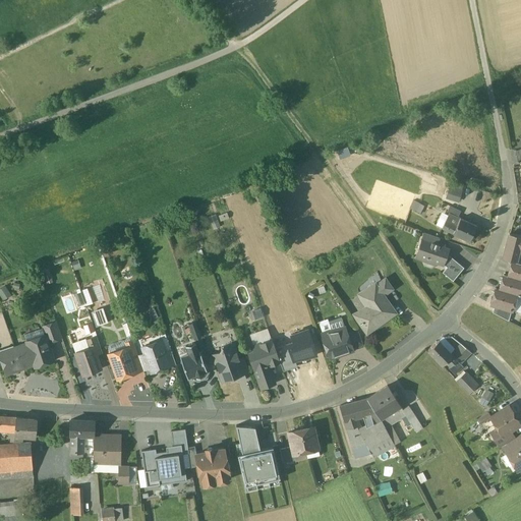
[(338,152),(341,160),(350,156),(348,149),(338,152)]
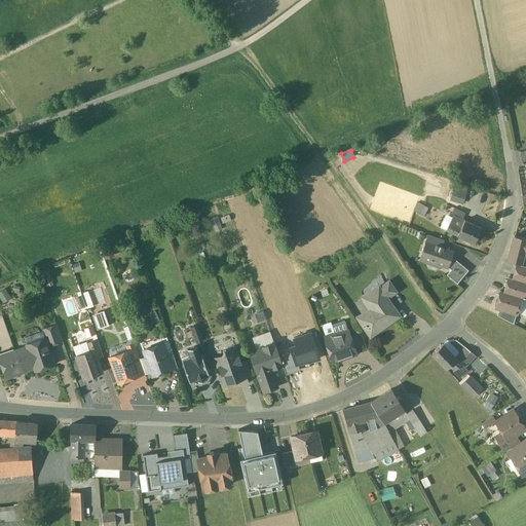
[(466,192),(454,188),(451,198),(463,201),(466,192)]
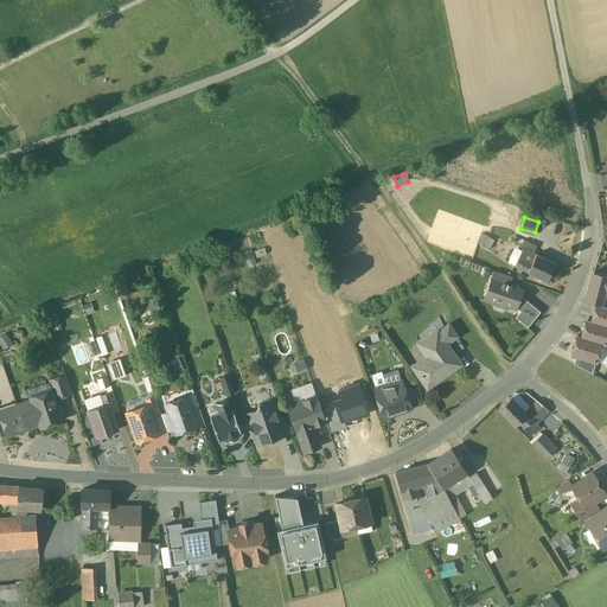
[(490,240),(483,236),(478,246),(485,249),(490,240)]
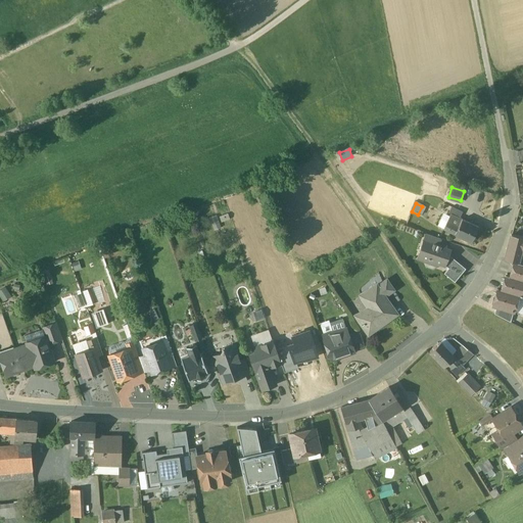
[(463,211),(452,206),(448,212),(450,214),(460,218),(463,211)]
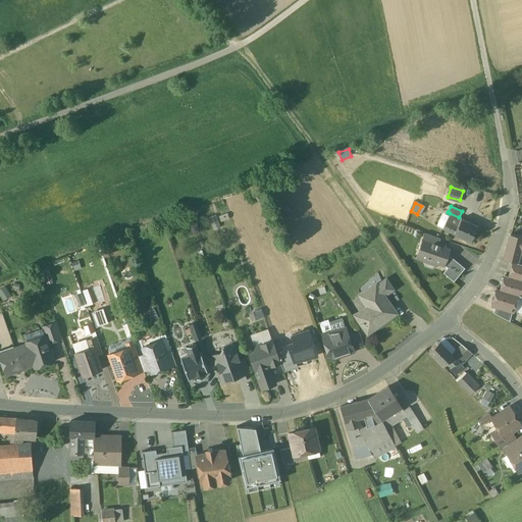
[(426,213),(420,210),(417,217),(422,220),(426,213)]
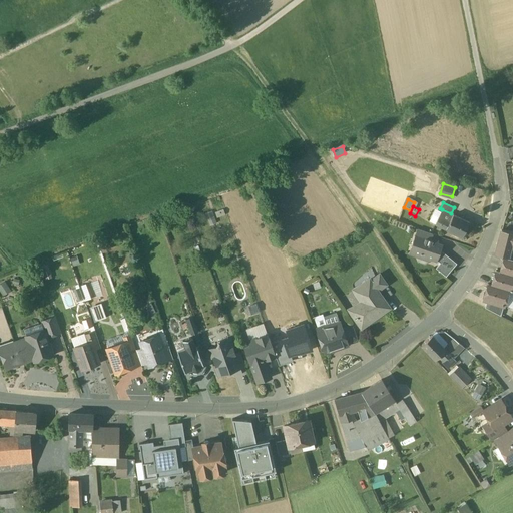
[(451,213),(442,209),(435,224),(462,237),(469,222),(451,213)]
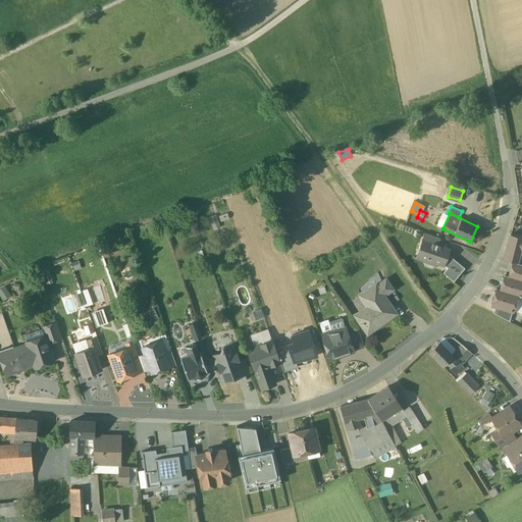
[(440,239),(425,233),(423,240),(437,245),(438,244),(440,239)]
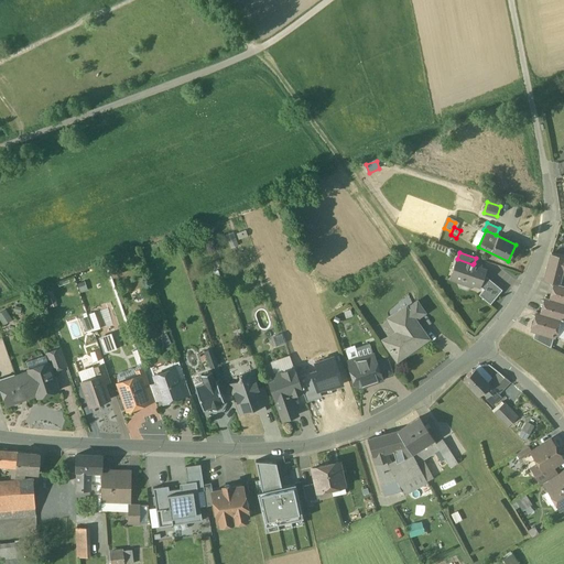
[(563,255),(551,252),(551,253),(546,270),(555,272),(556,269),(563,270),(563,255)]
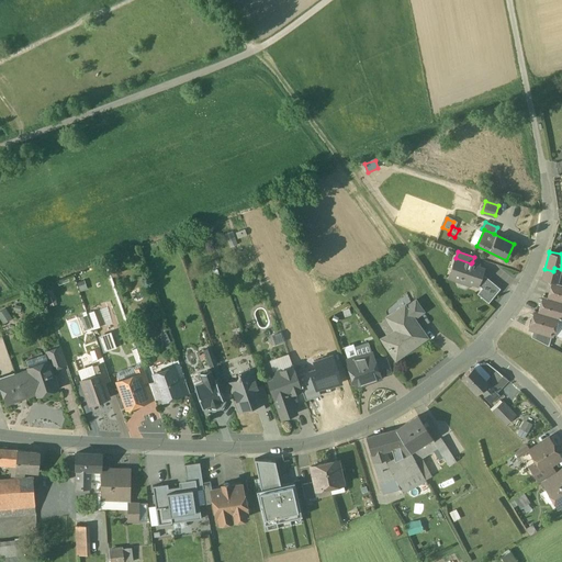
[(471,263),(456,258),(449,277),(460,281),(460,279),(478,284),(482,289),(487,281),(485,280),(481,278),(484,269),(479,268),(480,266),(472,262),(471,263)]
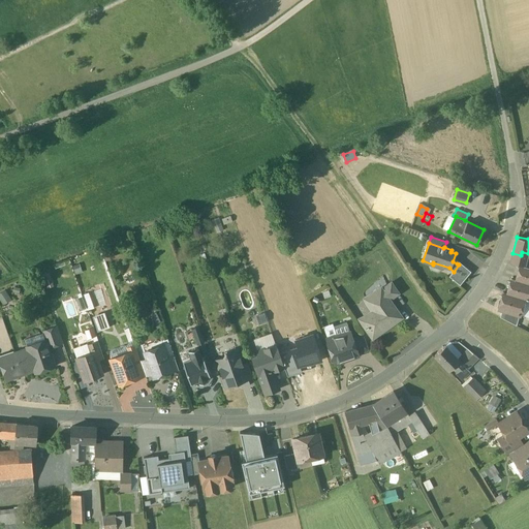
[(521,255),(512,253),(510,261),(519,265),(521,255)]
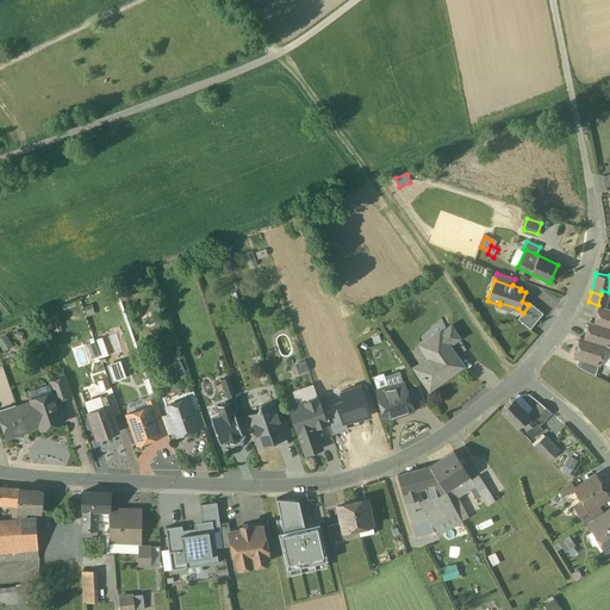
[(542,315),(530,304),(529,305),(523,313),(518,319),(530,329),(542,315)]
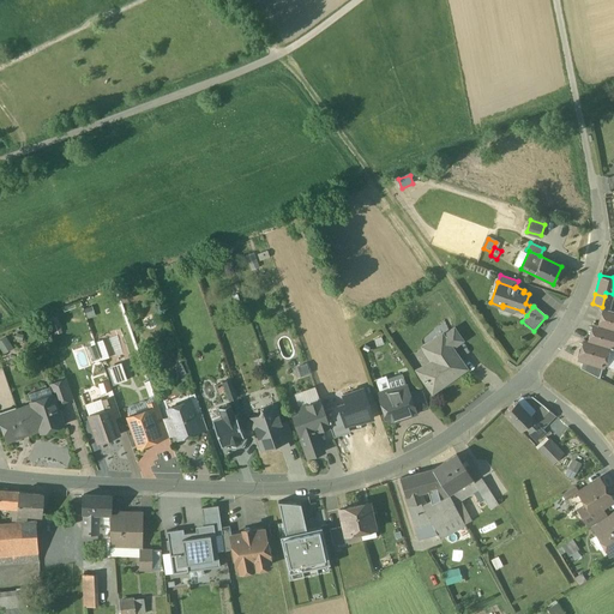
[(613,309),(603,307),(599,325),(613,329),(613,309)]
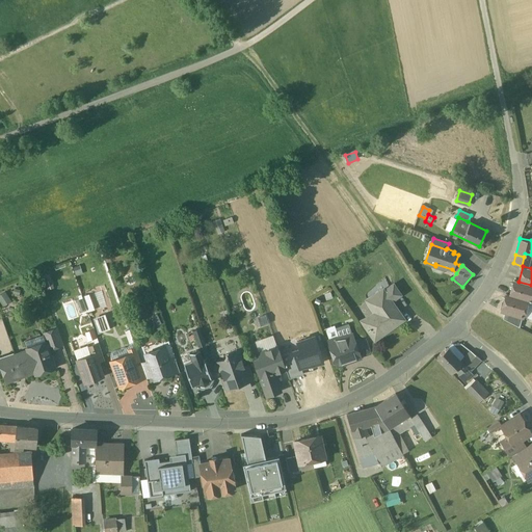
[(531,285),(519,282),(514,281),(509,295),(528,300),(531,301),(531,296),(531,285)]
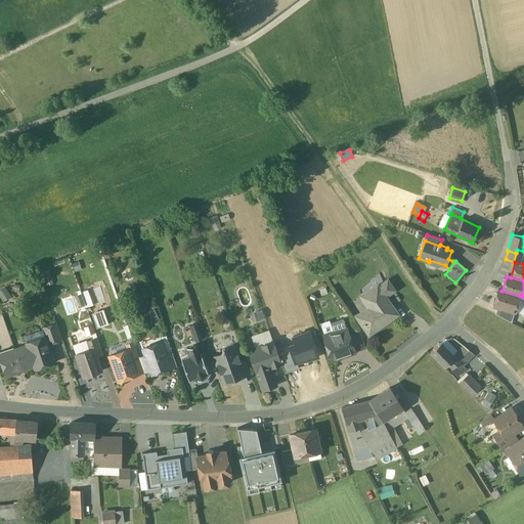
[(394,290),(387,279),(378,287),(385,297),(394,290)]
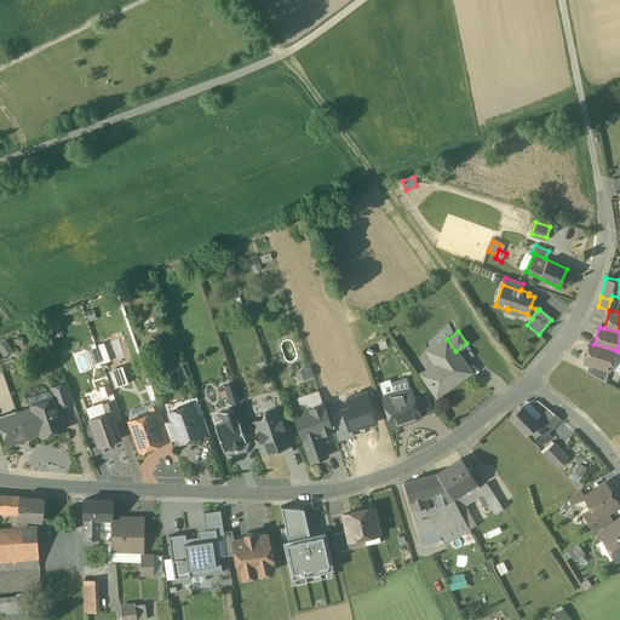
[(447,339),(447,338),(434,346),(441,357),(442,357),(445,360),(423,375),(436,395),(452,384),(451,382),(469,369),(455,351),(447,339)]
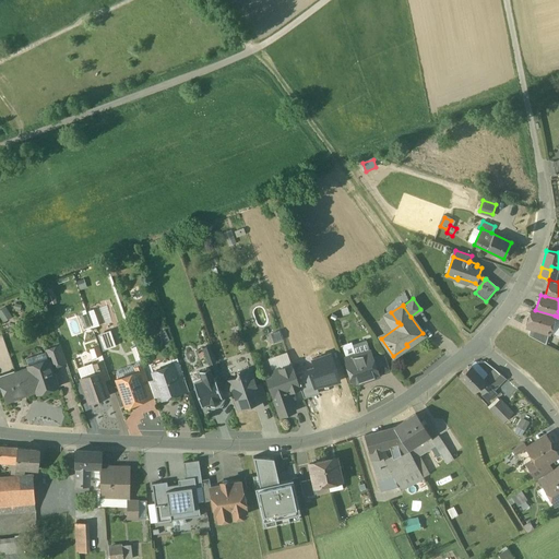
[(0,318),(3,323),(12,318),(6,308),(0,310),(0,318)]
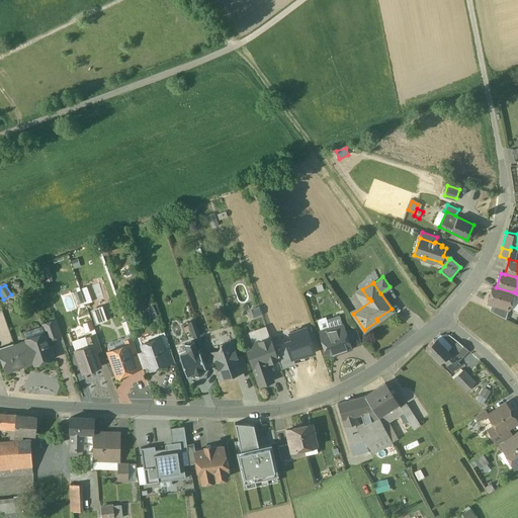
[(496,287),(493,286),(489,303),(492,303),(509,308),(514,292),(496,287)]
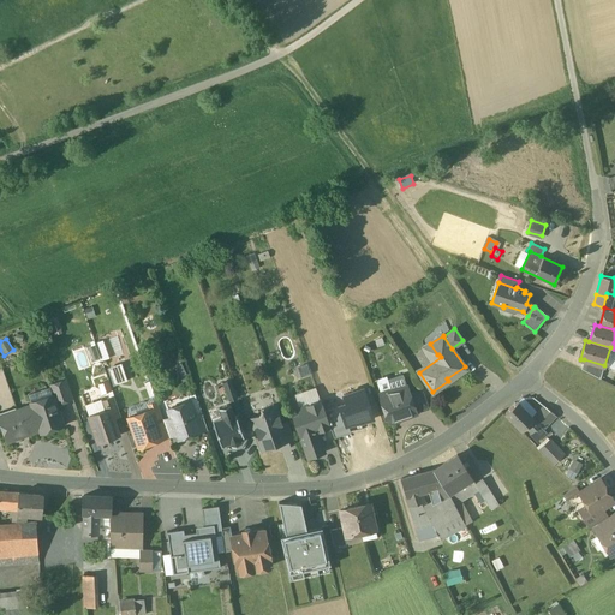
[(102,342),(87,348),(91,363),(101,359),(102,363),(109,359),(102,342)]
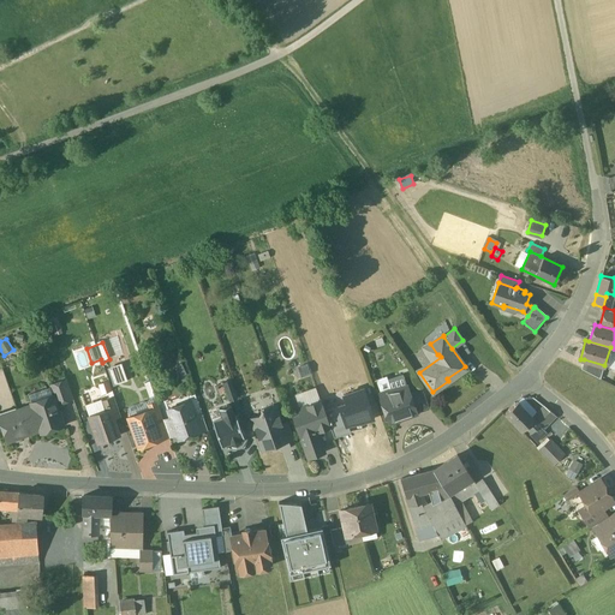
[(601,380),(604,365),(584,359),(583,369),(601,380)]
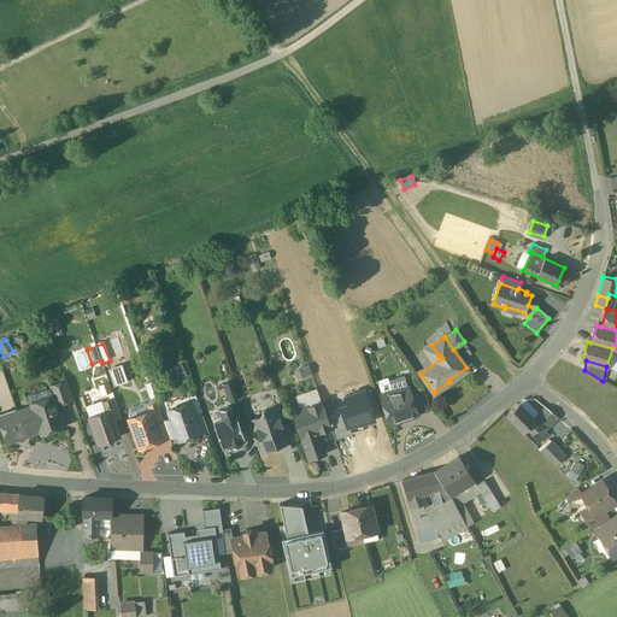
[(122,370),(112,372),(118,388),(127,386),(122,370)]
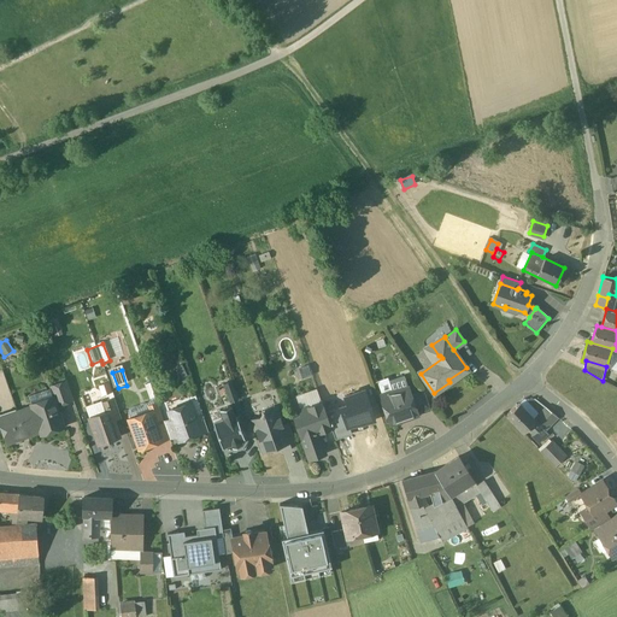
[(317,386),(315,377),(307,378),(310,388),(317,386)]
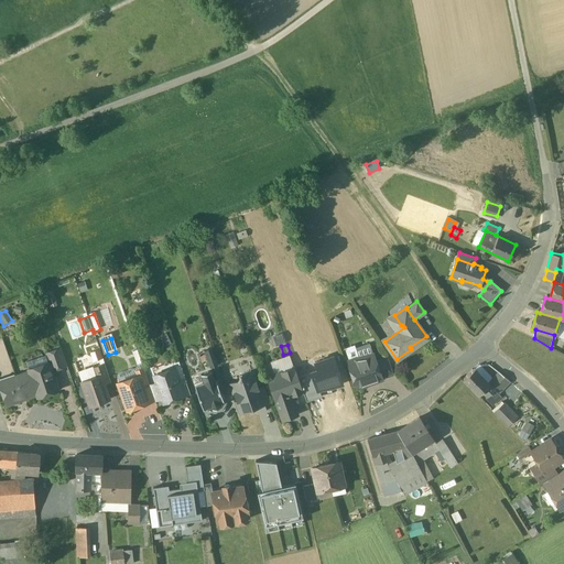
[(61,349),(45,354),(49,364),(52,373),(67,368),(61,349)]
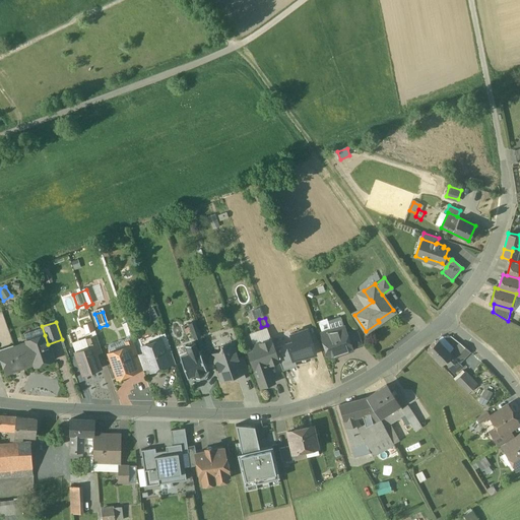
[(200,338),(195,323),(189,326),(194,340),(200,338)]
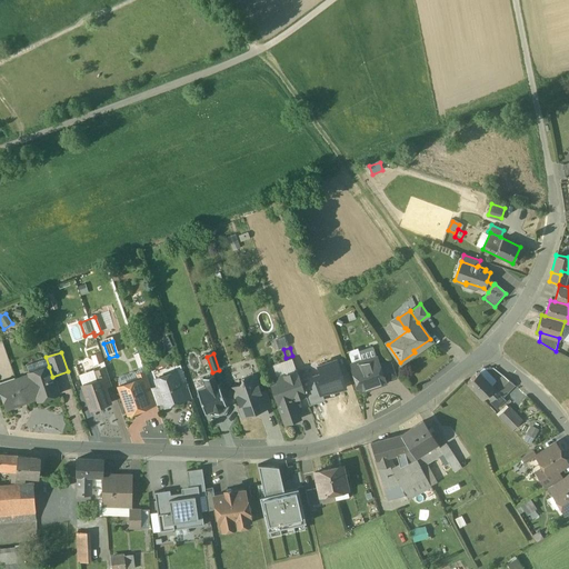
[(376,358),(362,362),(359,361),(355,362),(352,366),(351,366),(360,390),(385,381),(383,380),(379,366),(376,358)]
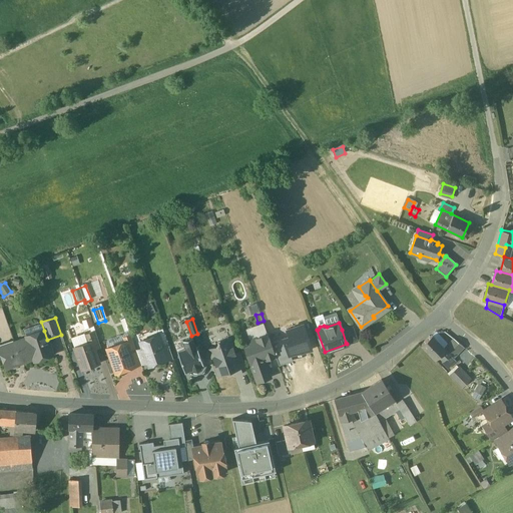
[(290,357),(291,356),(311,349),(303,326),(282,334),(284,341),(290,357)]
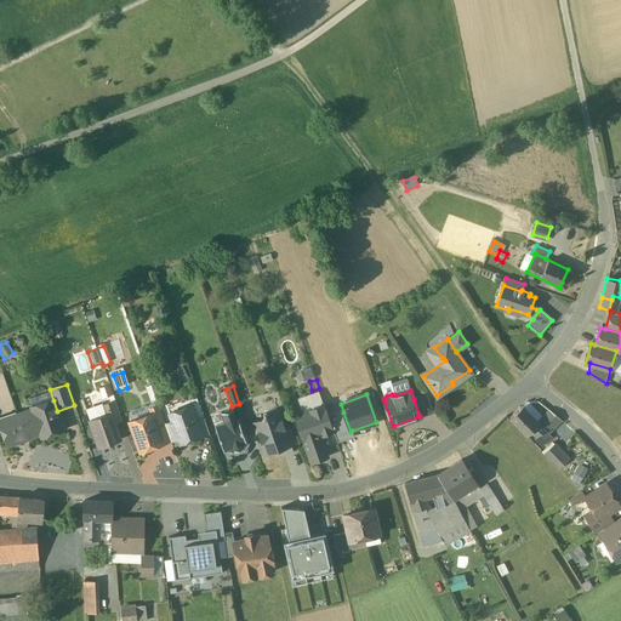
[(427,394),(414,399),(419,415),(432,410),(427,394)]
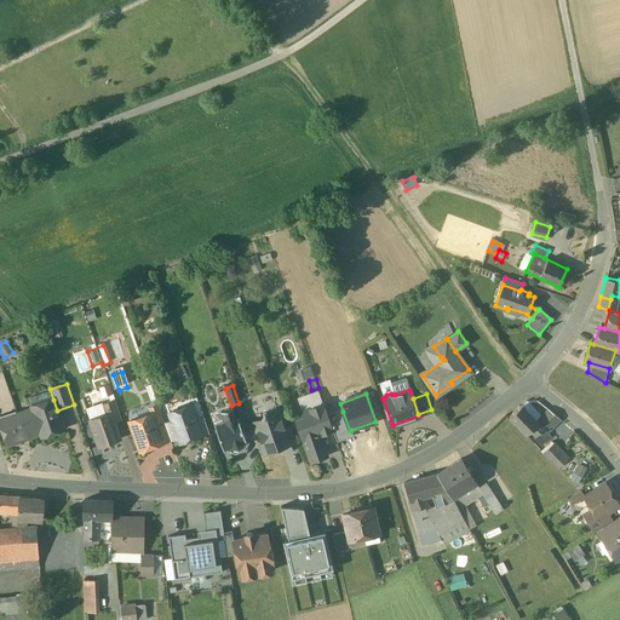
[(33,411),(0,420),(0,424),(7,447),(41,435),(42,438),(64,431),(57,411),(53,400),(32,407),(33,411)]
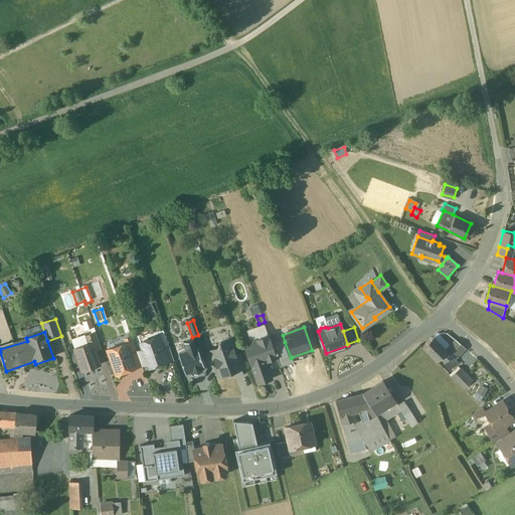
[(95,334),(84,338),(88,347),(93,345),(96,353),(101,351),(95,334)]
